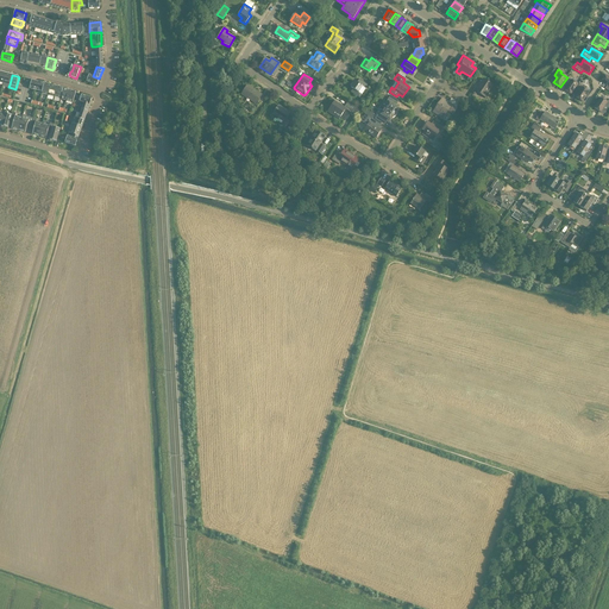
[(89,75),(87,82),(96,86),(99,79),(93,76),(89,75)]
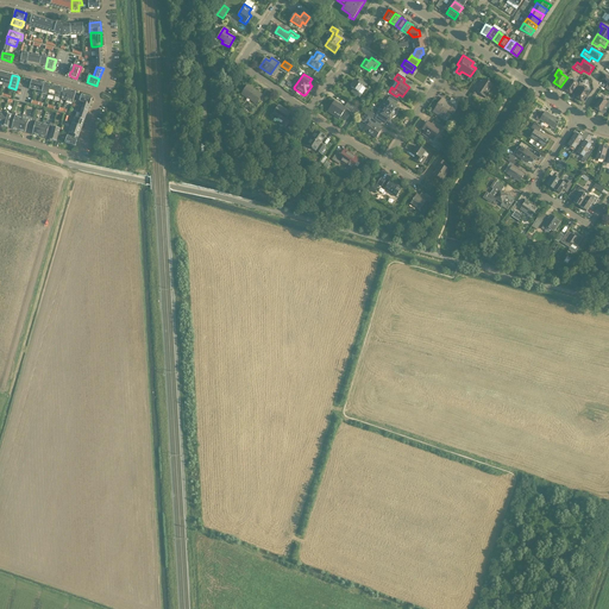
[(567,85),(564,89),(571,94),(578,85),(571,80),(572,79),(569,76),(565,82),(567,85)]
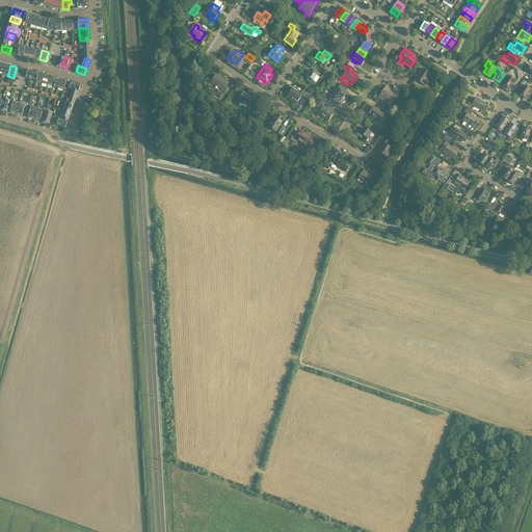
[(418,73),(411,81),(415,82),(417,80),(423,84),(430,74),(422,69),(419,74),(418,73)]
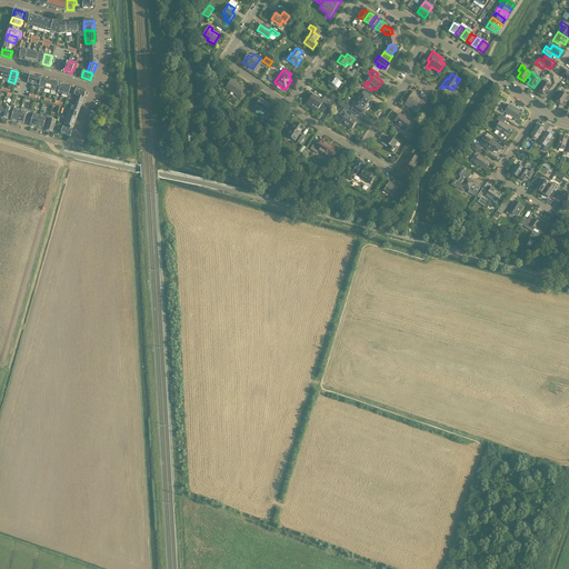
[(28,82),(39,86),(41,78),(29,75),(28,82)]
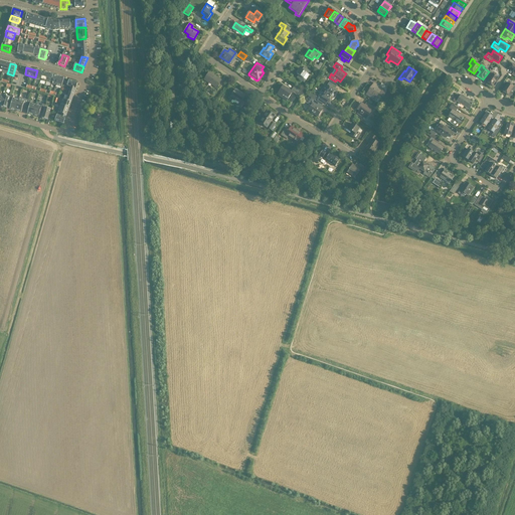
[(297,77),(301,80),(306,73),(309,75),(311,72),(305,68),(304,71),(300,68),(299,70),(298,69),(296,72),(297,73),(297,74),(298,75),(297,77)]
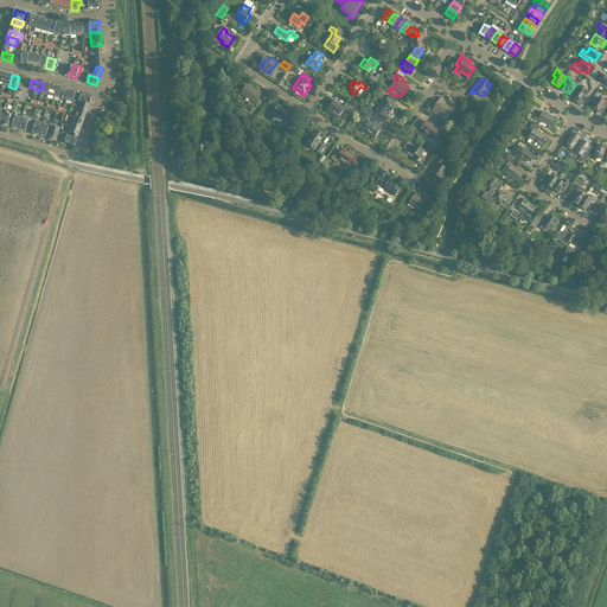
[(577,91),(573,97),(574,97),(576,100),(576,98),(577,100),(579,101),(580,101),(583,97),(586,98),(588,94),(586,93),(587,91),(586,91),(588,89),(585,88),(579,83),(574,89),(577,91)]
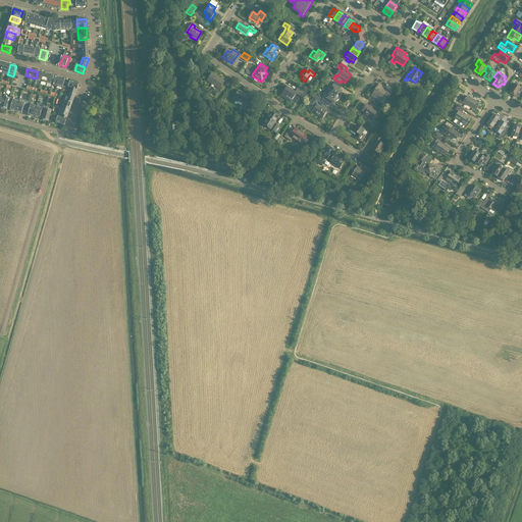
[(224,82),(212,72),(207,81),(219,89),(224,82)]
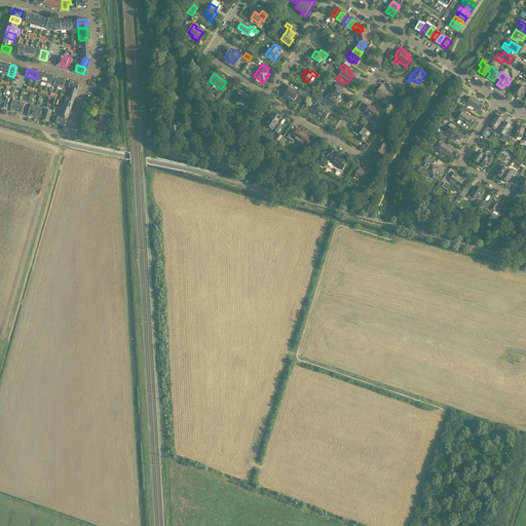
[(61,78),(54,76),(51,85),(58,87),(61,78)]
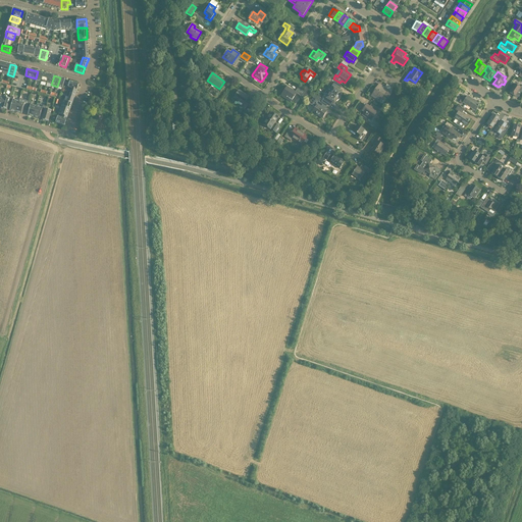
[(65,80),(60,77),(57,87),(62,89),(65,80)]
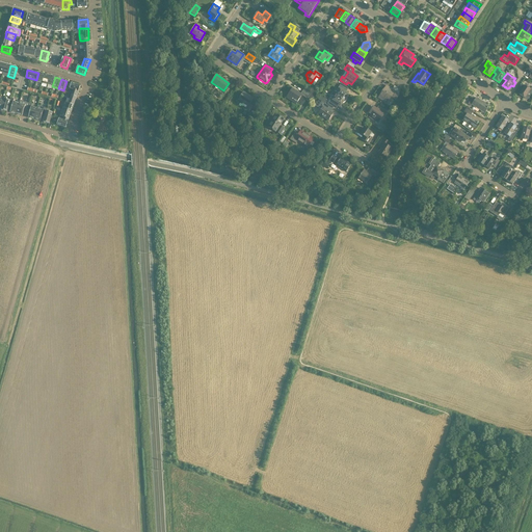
[(70,83),(69,87),(70,88),(73,89),(72,92),(77,95),(80,86),(72,83),(71,84),(70,83)]
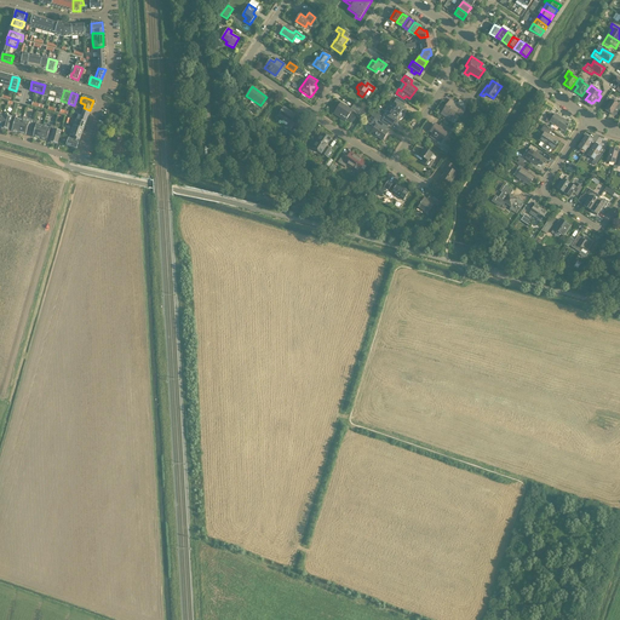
[(403,114),(403,113),(406,110),(401,107),(402,104),(399,102),(401,99),(397,97),(392,104),(395,105),(391,110),(403,118),(403,116),(403,115),(403,114)]
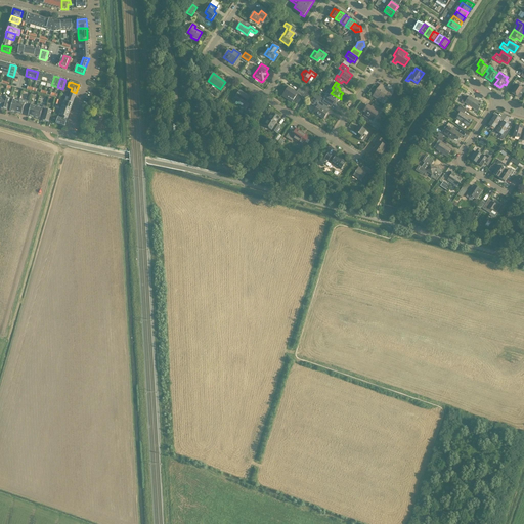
[(517,84),(511,93),(517,96),(520,92),(522,93),(523,91),(523,86),(522,88),(517,84)]
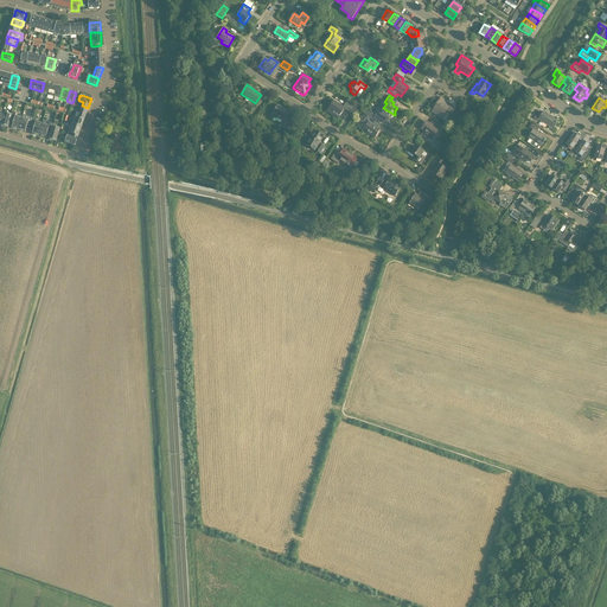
[(344,109),(350,113),(353,107),(346,102),(343,108),(333,101),(326,112),(337,119),(344,109)]
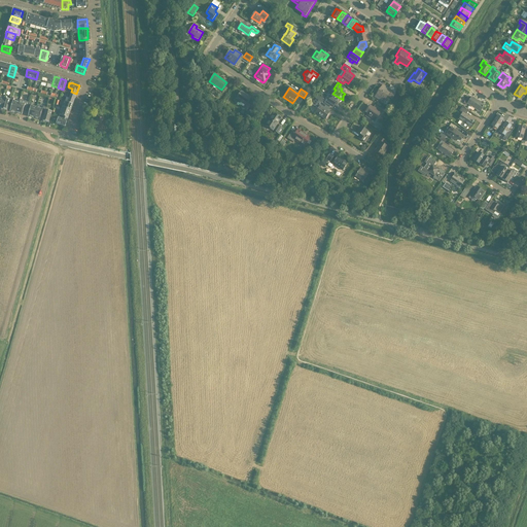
[(377,94),(375,97),(383,103),(385,99),(387,96),(391,98),(395,93),(388,89),(386,92),(381,88),(377,94)]
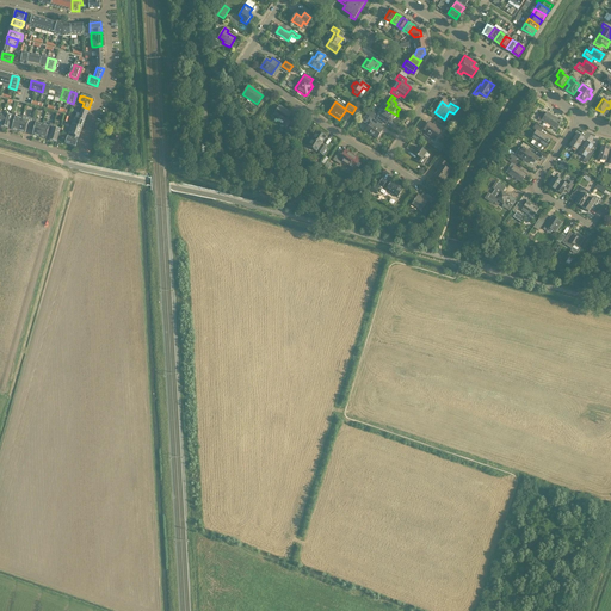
[(85,121),(88,109),(82,106),(80,105),(78,112),(80,113),(79,118),(79,119),(85,121)]
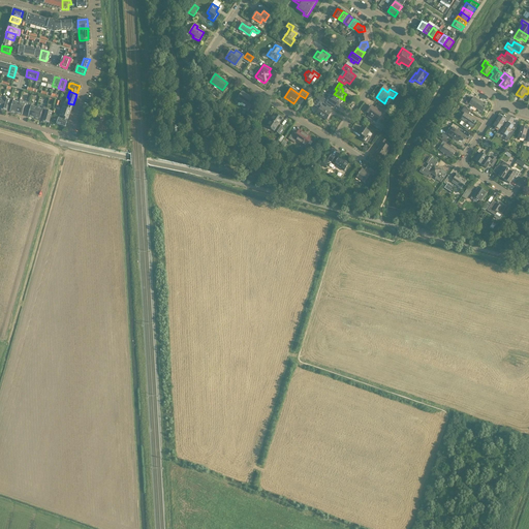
[(238,99),(246,105),(245,107),(248,110),(252,103),(249,101),(251,98),(242,92),(238,99)]
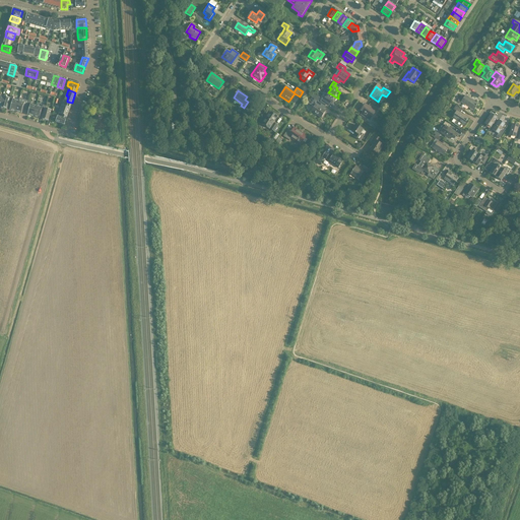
[(338,99),(328,92),(326,96),(324,95),(320,102),(326,106),(329,101),(333,104),(335,101),(336,101),(336,100),(337,100),(338,99)]
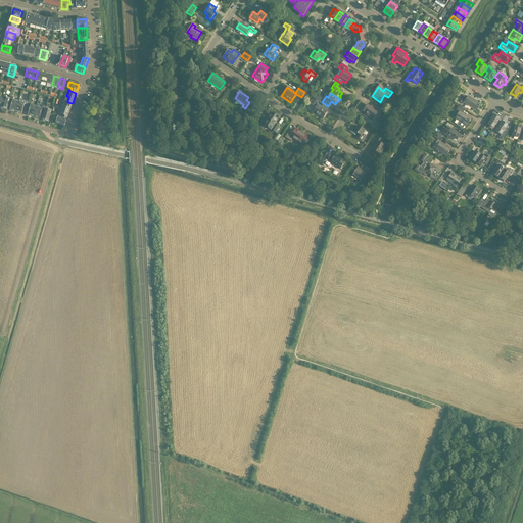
[(464,95),(460,102),(463,104),(464,103),(476,111),(480,104),(468,96),(467,97),(464,95)]
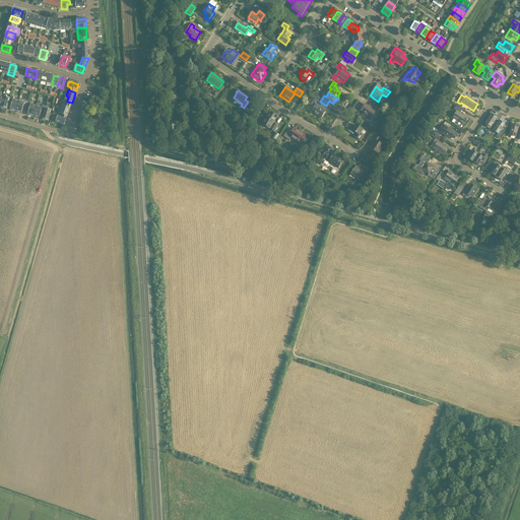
[(1,108),(7,110),(8,103),(10,99),(4,96),(3,98),(1,108)]
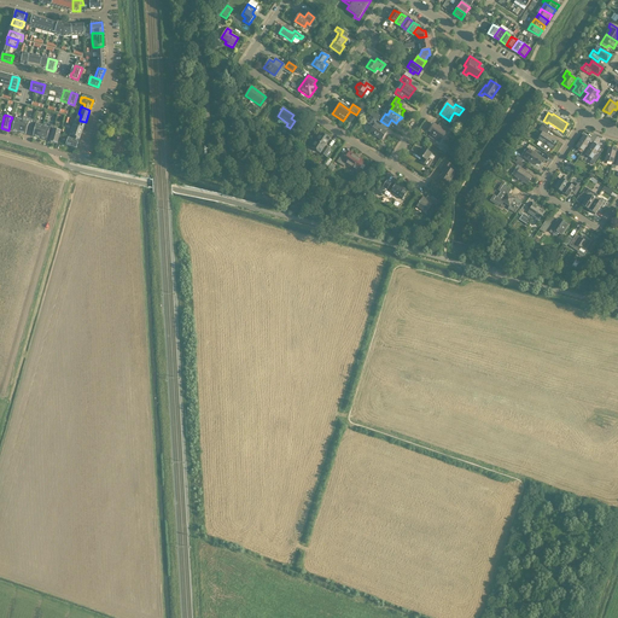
[(12,117),(10,122),(13,123),(12,130),(18,133),(22,120),(16,118),(16,115),(12,115),(12,117)]
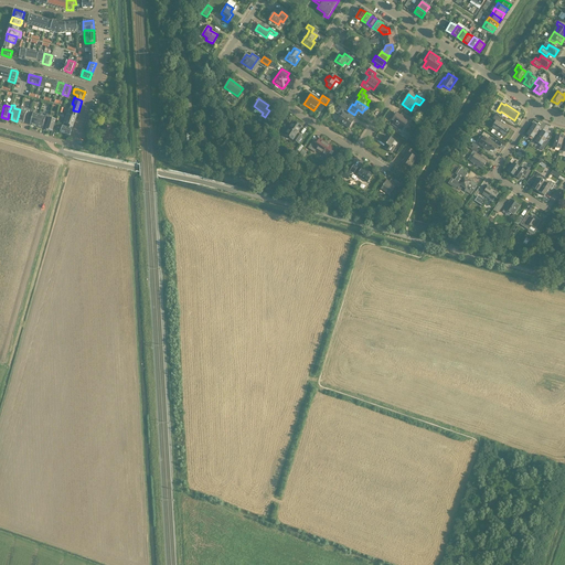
[(345,110),(339,106),(334,113),(341,117),(339,121),(348,127),(352,120),(347,116),(349,113),(345,110)]
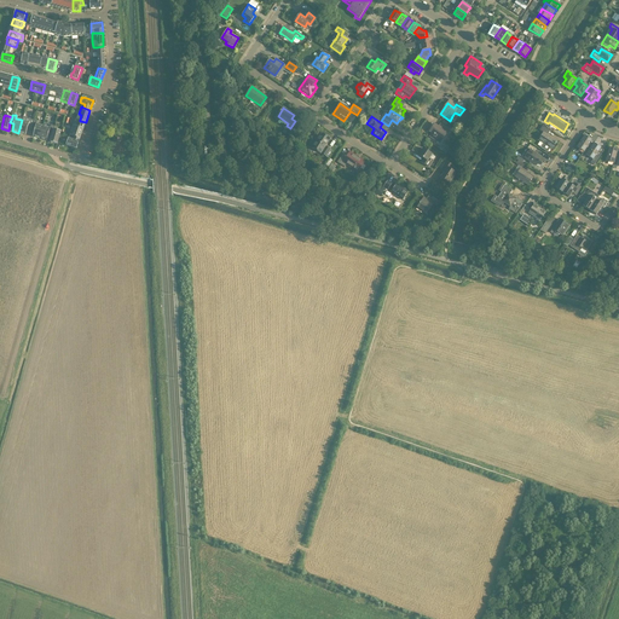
[(22,120),(18,133),(25,134),(28,127),(32,128),(34,120),(24,117),(23,121),(22,120)]
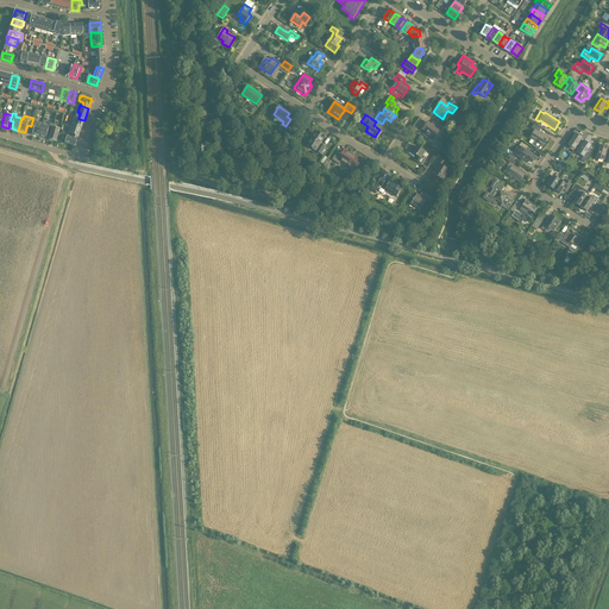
[(74,117),(71,124),(82,127),(85,120),(79,119),(79,118),(74,117)]
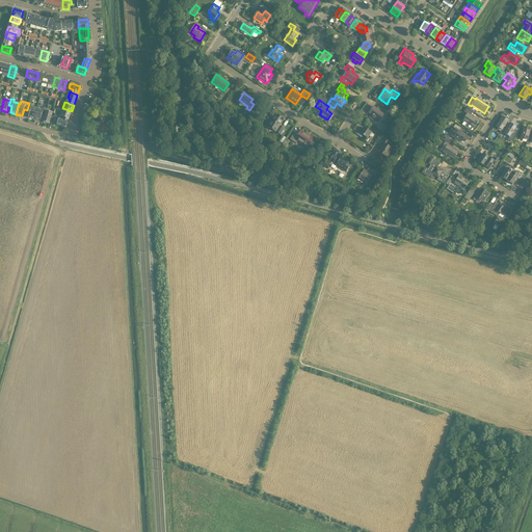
[(29,103),(27,110),(30,111),(28,117),(34,120),(37,108),(31,107),(32,104),(29,103)]
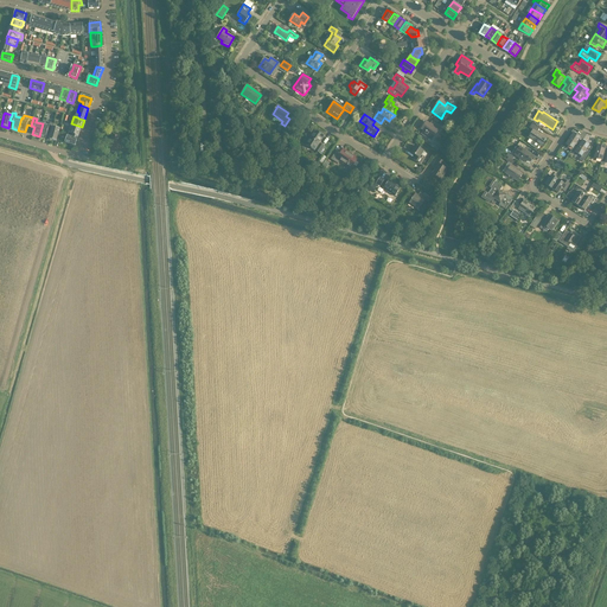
[(43,123),(39,136),(45,138),(48,131),(51,132),(52,127),(53,123),(50,122),(49,126),(43,123)]
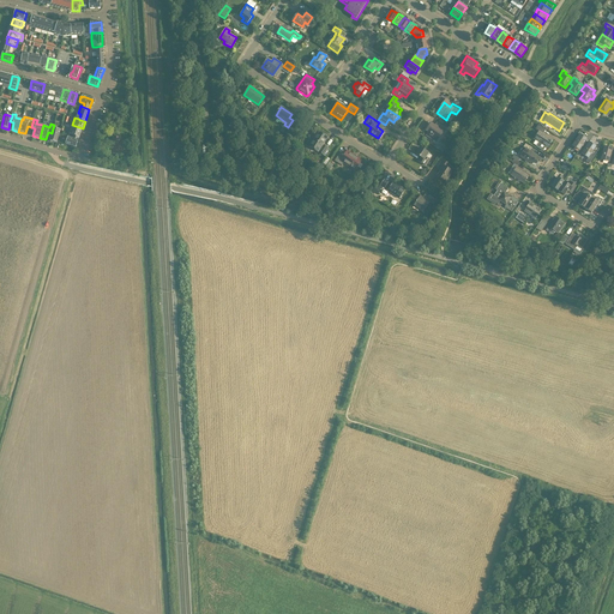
[(428,132),(426,136),(435,142),(445,128),(438,125),(437,127),(431,124),(426,131),(428,132)]
